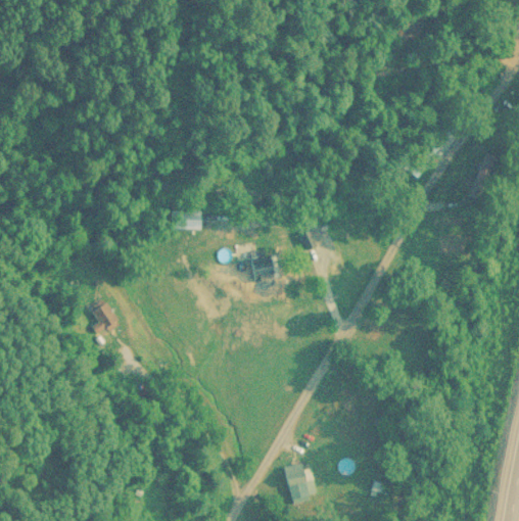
[(169,229),(201,229),(201,210),(169,210),(169,229)]
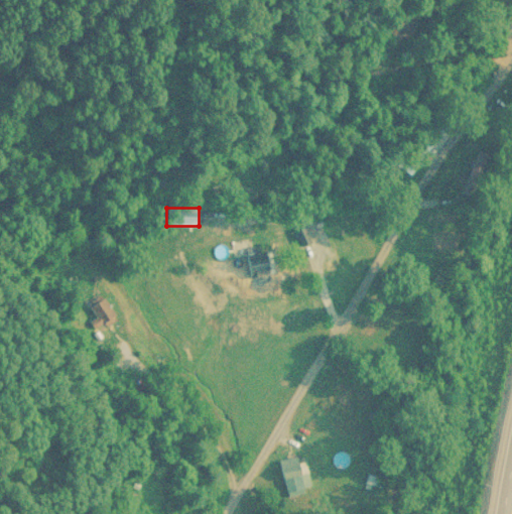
[(296,231),(300,244),(309,241),(304,227),(296,231)]
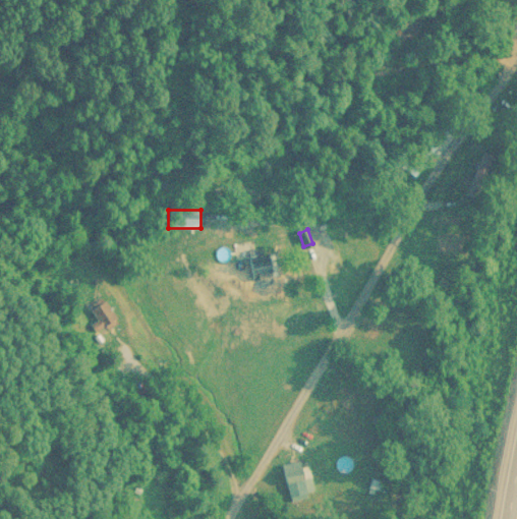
[(118,320),(107,299),(92,308),(103,329),(118,320)]
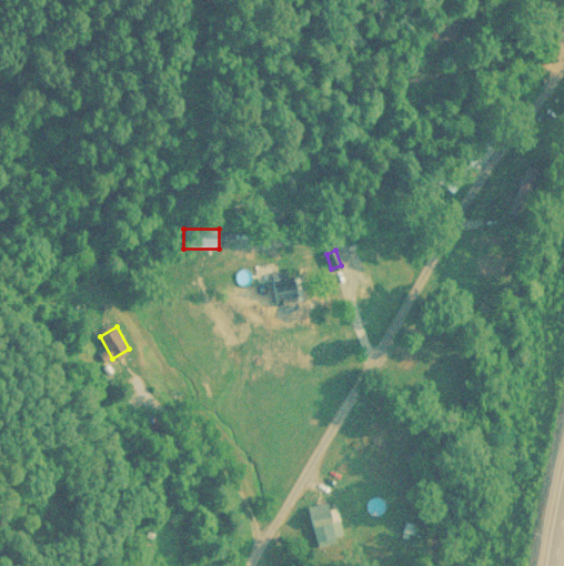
[(339,508),(331,511),(329,503),(305,509),(316,548),(348,539),(339,508)]
